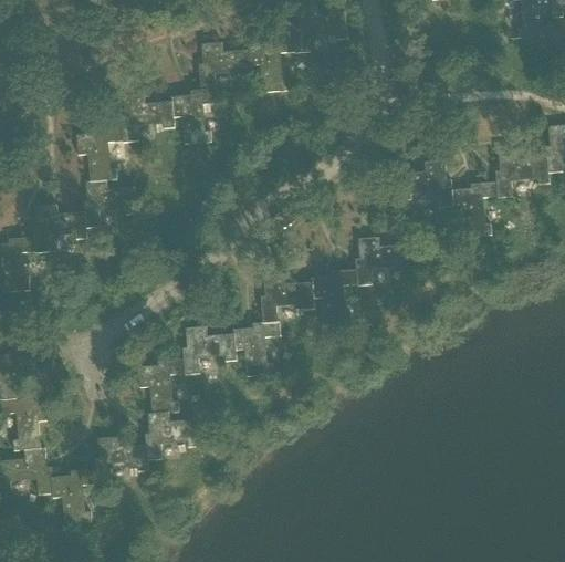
[(520,0),(522,24),(516,25),(518,37),(544,34),(542,7),(551,6),(552,6),(551,0),(504,0),(520,0)]
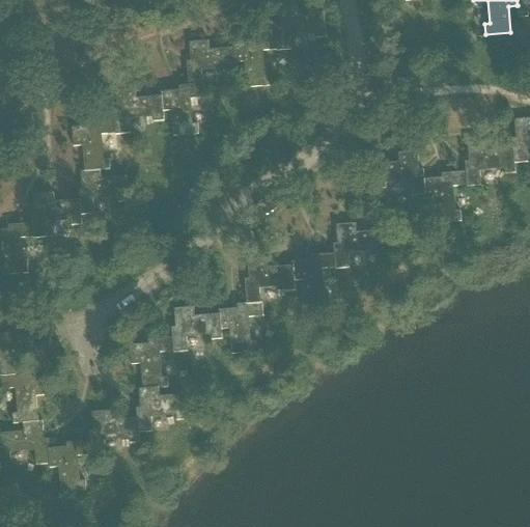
[(517,0),(518,5),(517,5),(518,16),(528,15),(528,9),(529,8),(529,0),(517,0)]
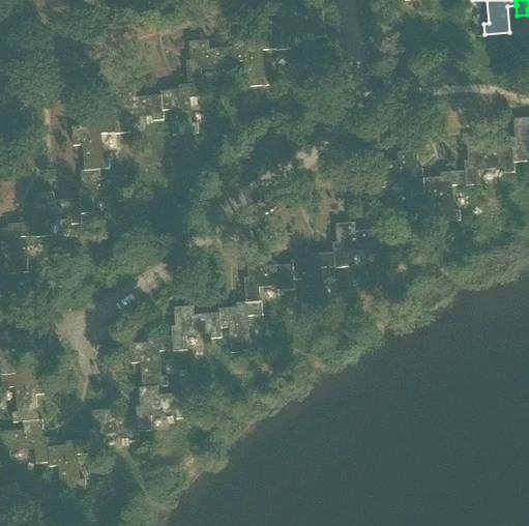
[(276,4),(278,23),(274,24),(275,33),(276,47),(276,49),(290,47),(289,33),(314,30),(314,35),(324,34),(322,9),(297,12),(296,3),(276,4)]
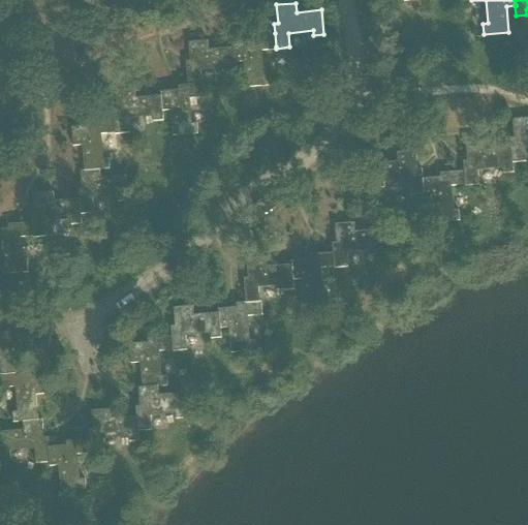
[(262,49),(276,47),(275,33),(251,35),(251,39),(233,40),(233,44),(234,44),(236,60),(244,59),(246,85),(271,83),(270,72),(265,72),(262,49)]
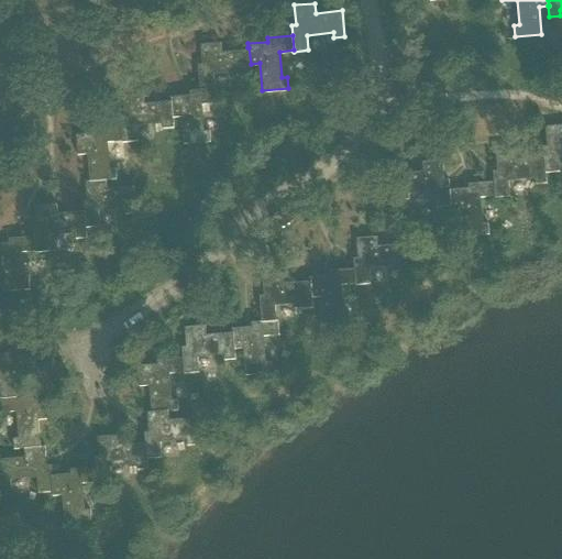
[(252,74),(251,64),(249,47),(248,47),(222,51),(221,41),(200,42),(202,62),(198,63),(200,88),(213,87),(213,88),(216,87),(213,73),(240,69),(241,75),(252,74)]
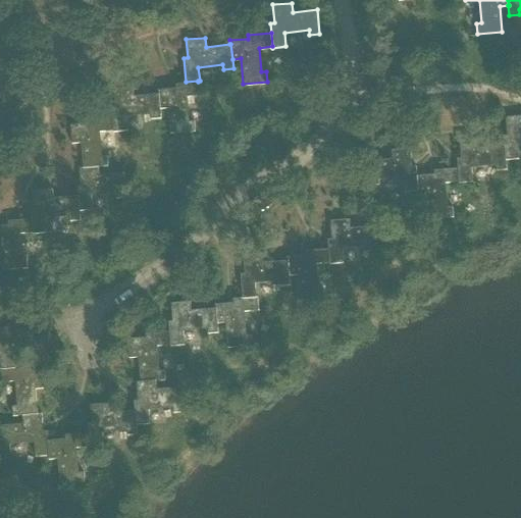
[(199,94),(198,82),(198,81),(186,82),(173,83),(174,87),(156,88),(156,92),(157,107),(158,107),(166,106),(168,132),(193,130),(193,119),(188,119),(186,95),(199,94)]
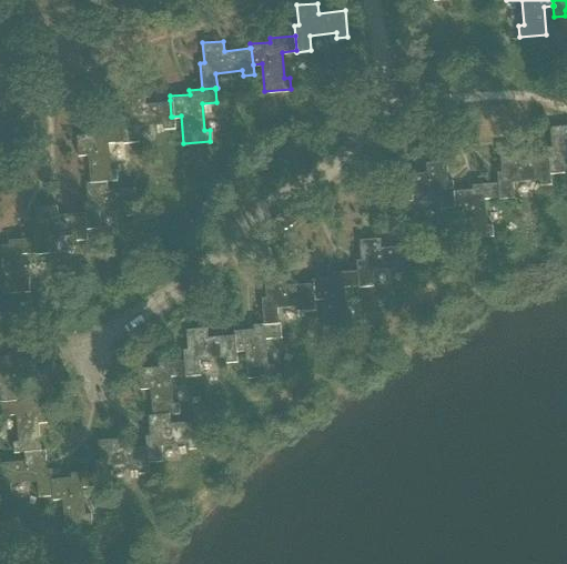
[(173,127),(172,117),(171,117),(170,100),(144,102),(143,93),(122,94),(124,114),(120,114),(120,126),(122,140),(122,141),(137,140),(135,124),(162,122),(162,128),(173,127)]
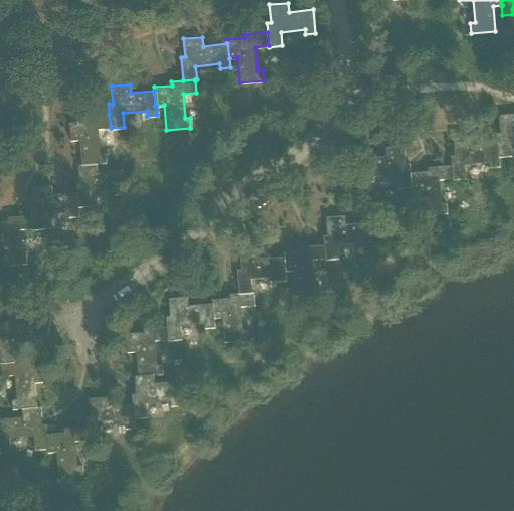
[(513,112),(497,114),(499,132),(495,132),(496,142),(497,157),(498,156),(511,155),(509,141),(513,140),(513,112)]
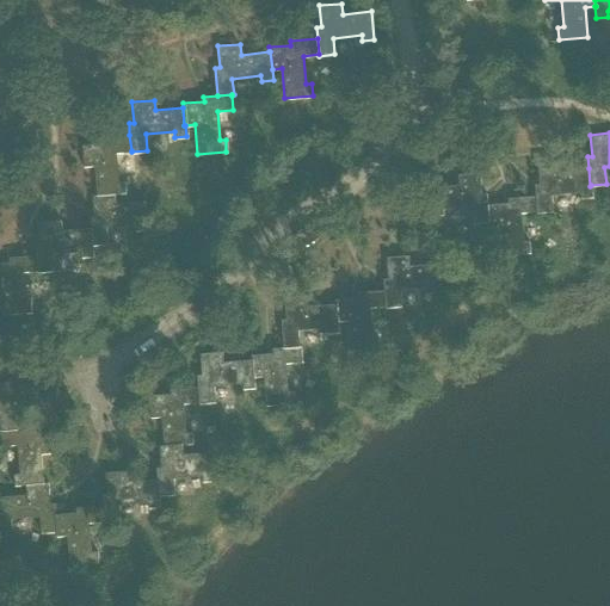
[(116,152),(131,150),(129,135),(102,137),(103,142),(81,143),(84,166),(93,165),(96,193),(97,195),(114,192),(125,192),(124,180),(118,180),(116,152)]
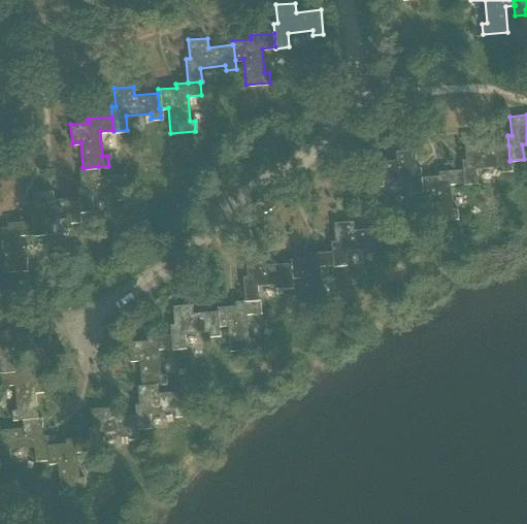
[(512,170),(511,160),(509,161),(508,145),(484,148),(483,138),(463,140),(465,159),(461,159),(462,168),(463,183),(463,184),(478,183),(475,168),(500,166),(501,171),(512,170)]
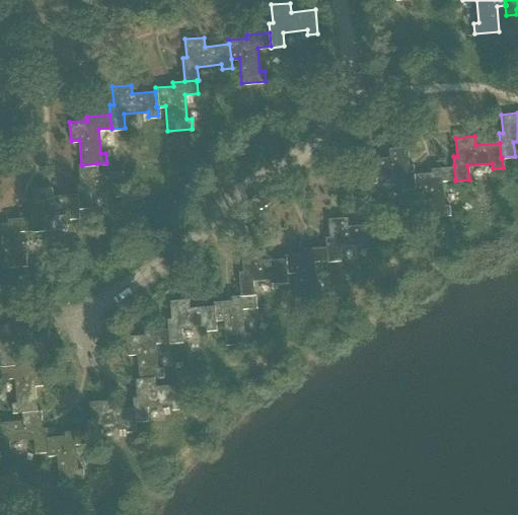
[(401,190),(415,189),(416,189),(414,173),(413,164),(409,164),(408,146),(388,148),(389,157),(364,159),(366,184),(376,182),(376,177),(400,175),(401,190)]
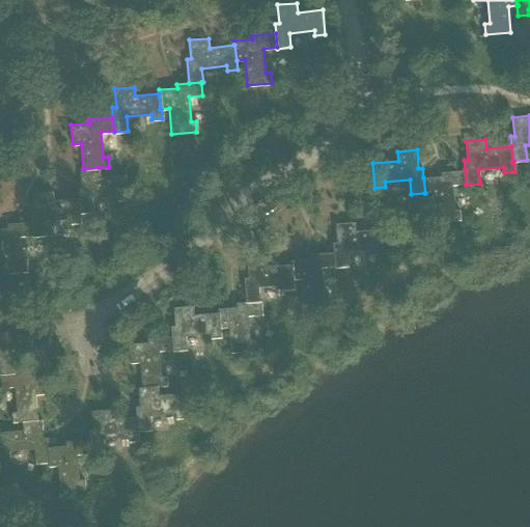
[(77,187),(78,197),(79,212),(80,212),(93,211),(92,196),(116,194),(117,199),(128,198),(126,173),(100,175),(99,167),(84,169),(83,168),(79,168),(81,187),(77,187)]
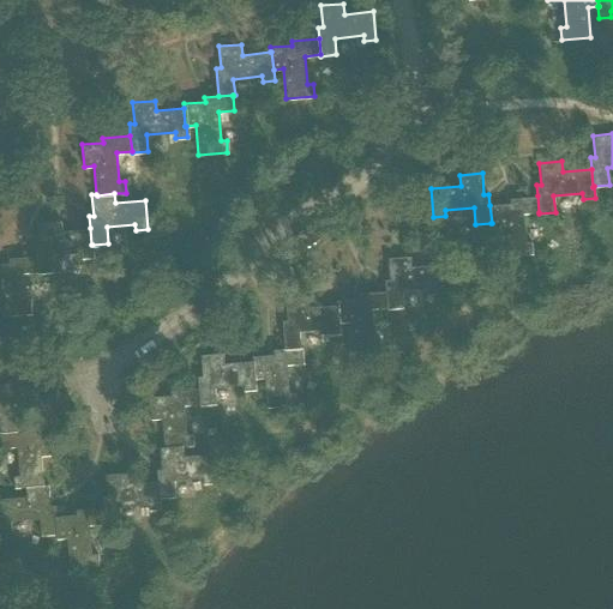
[(523,213),(539,212),(538,196),(510,198),(510,203),(490,205),(492,223),(491,223),(491,228),(502,227),(504,257),(533,253),(532,241),(526,242),(523,213)]
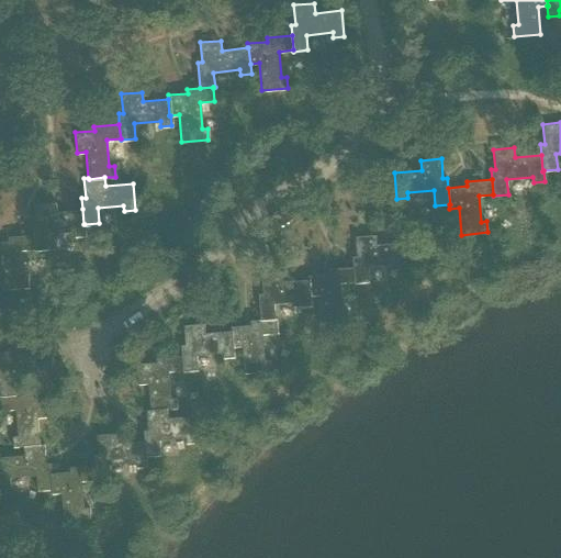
[(86,235),(85,224),(83,224),(82,209),(56,211),(56,201),(35,203),(36,222),(32,223),(33,233),(34,247),(35,249),(49,248),(48,233),(75,231),(75,235),(86,235)]
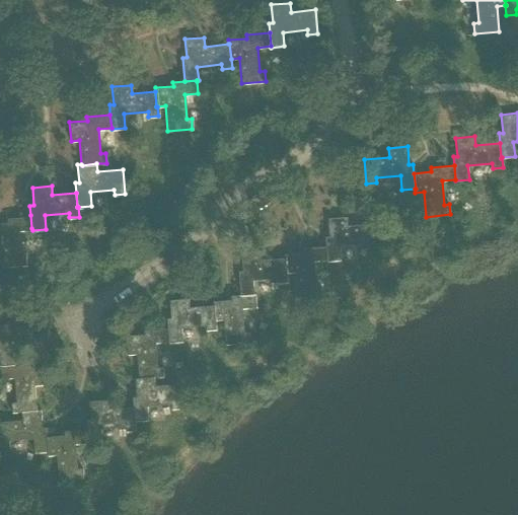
[(8,221),(0,221),(0,241),(2,266),(26,264),(26,253),(21,253),(19,230),(31,228),(30,215),(7,217),(8,221)]
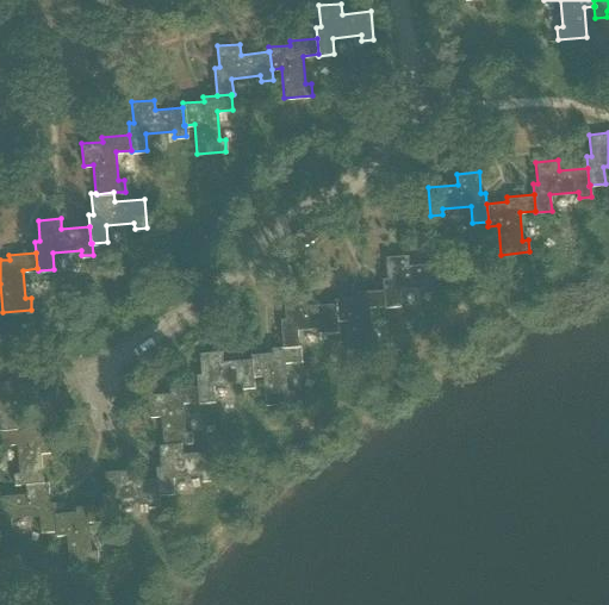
[(384,288),(385,304),(386,306),(402,305),(401,288),(429,286),(429,291),(441,291),(439,262),(409,264),(409,254),(386,256),(387,276),(383,278),(384,288)]
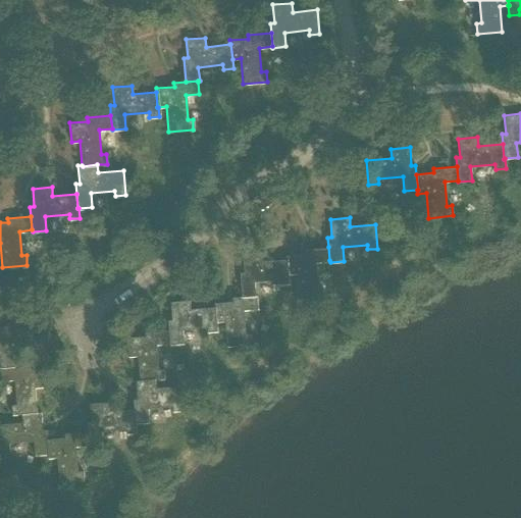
[(317,262),(329,260),(328,247),(305,249),(306,253),(288,255),(288,259),(289,258),(290,273),(298,272),(300,298),(324,296),(323,286),(319,286),(317,262)]
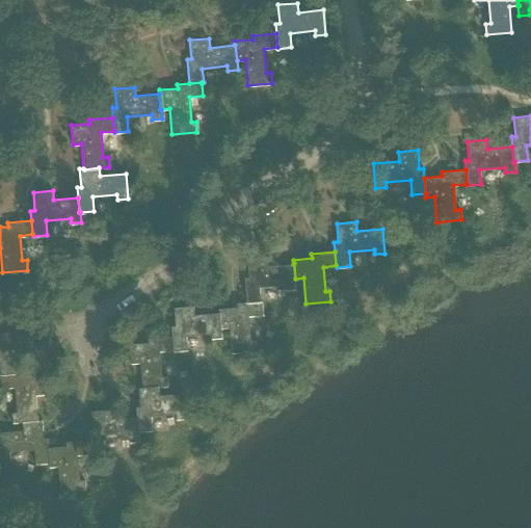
[(296,288),(295,279),(294,263),(293,264),(269,266),(268,257),(248,258),(250,276),(246,278),(248,301),(261,300),(262,300),(261,287),(286,284),(286,289),(296,288)]
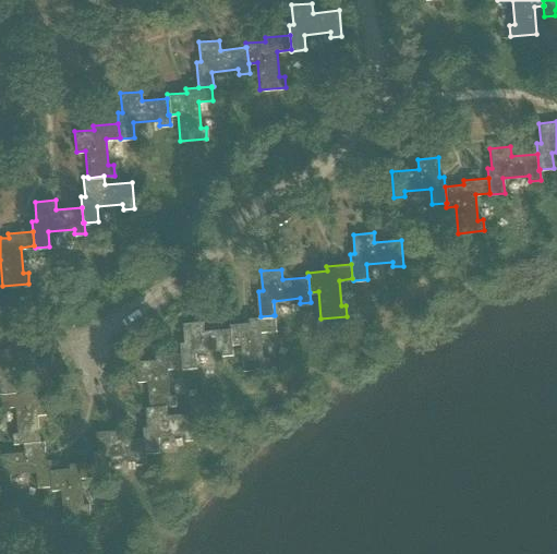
[(275,329),(274,315),(261,316),(247,317),(247,322),(228,323),(229,327),(230,344),(231,344),(240,342),(242,370),(268,368),(267,357),(262,357),(259,330),(275,329)]
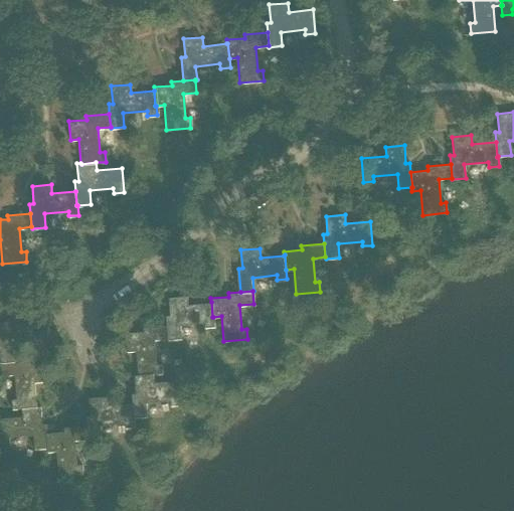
[(214,326),(213,317),(212,317),(211,302),(187,304),(186,295),(168,297),(169,315),(165,315),(166,324),(167,338),(167,339),(181,338),(180,324),(204,322),(204,327),(214,326)]
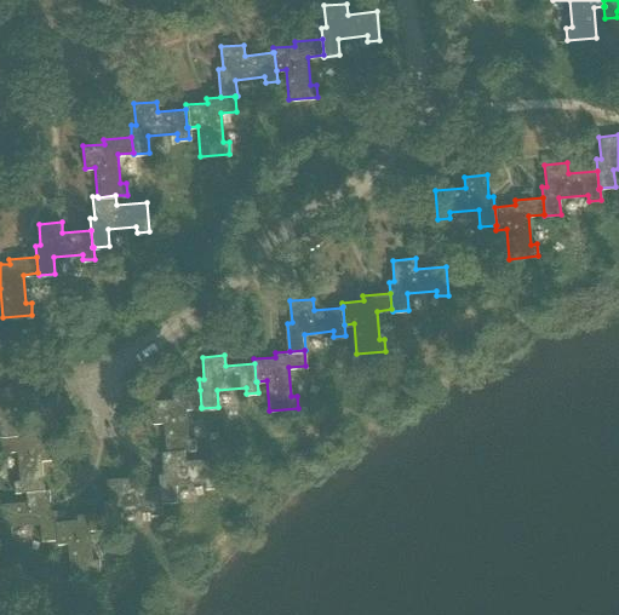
[(0,419),(1,435),(18,434),(16,406),(11,406),(9,385),(0,385),(0,419)]
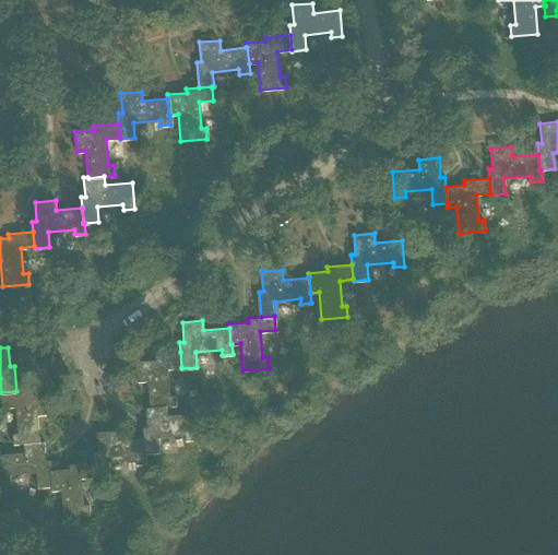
[(168,368),(181,367),(180,352),(155,354),(156,358),(137,361),(138,381),(147,380),(150,405),(150,406),(166,405),(176,404),(175,393),(170,394),(168,368)]
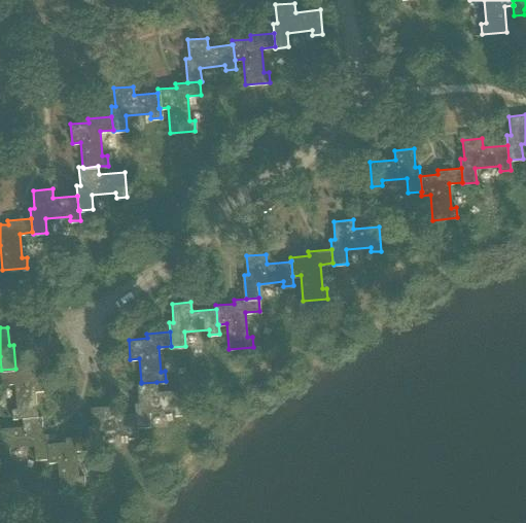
[(24,416),(38,415),(36,390),(45,389),(43,371),(26,372),(25,368),(15,369),(1,370),(0,370),(1,384),(15,382),(18,407),(12,408),(13,418),(24,417),(24,416)]
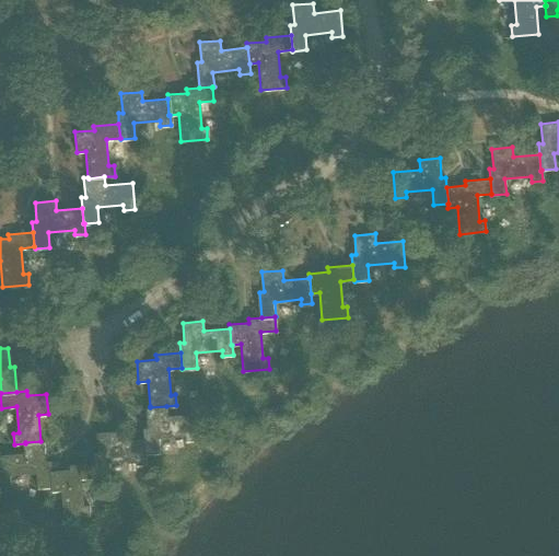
[(167,415),(166,406),(150,407),(150,406),(146,407),(148,427),(143,427),(144,437),(146,453),(147,453),(160,452),(159,437),(185,435),(185,440),(196,439),(194,413),(167,415)]
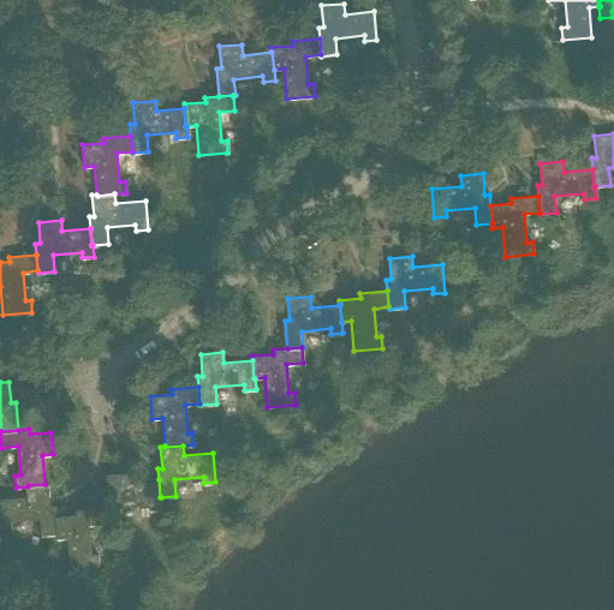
[(162,508),(161,497),(160,497),(159,479),(130,482),(129,471),(107,473),(108,495),(103,495),(105,506),(106,522),(106,524),(123,522),(121,506),(149,503),(150,509),(162,508)]
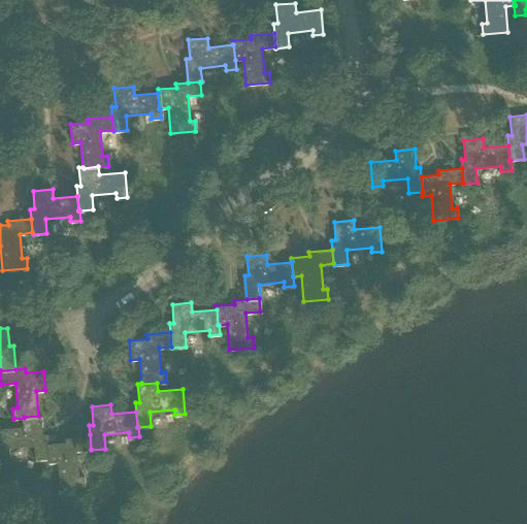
[(42,415),(38,416),(24,417),(24,418),(24,426),(0,427),(0,441),(1,453),(11,452),(10,447),(35,445),(36,459),(50,458),(51,458),(50,443),(48,433),(44,433),(42,415)]
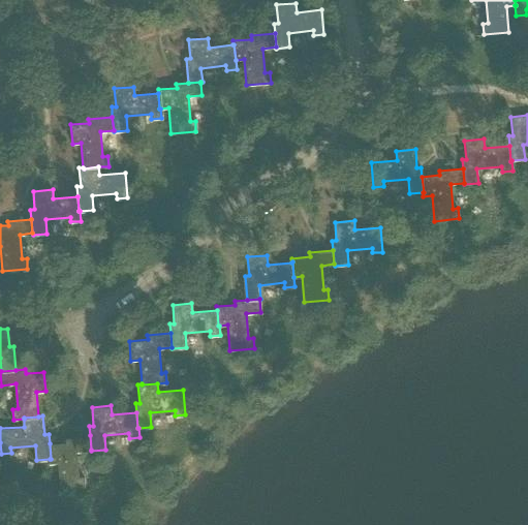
[(78,451),(91,450),(90,435),(66,438),(66,441),(50,443),(51,459),(50,459),(50,463),(59,462),(61,488),(86,485),(85,474),(80,475),(78,451)]
